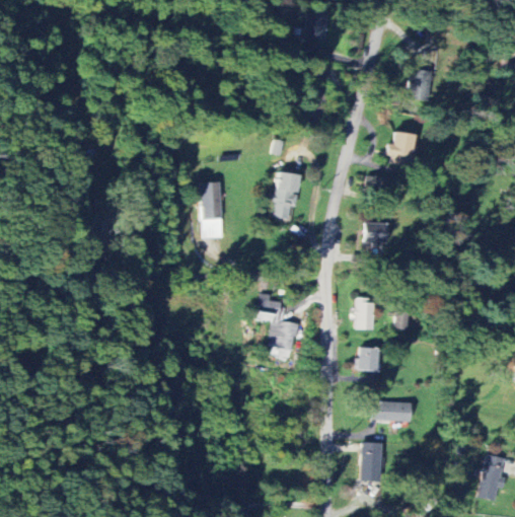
[(308,40),(326,41),(328,10),(309,9),(308,40)]
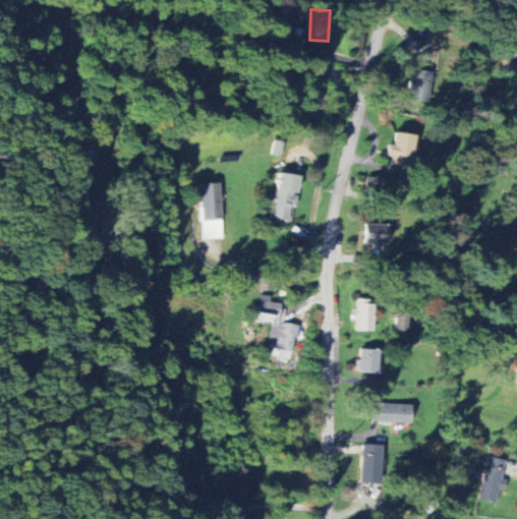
[(412,101),(433,101),(434,71),(413,71),(412,101)]
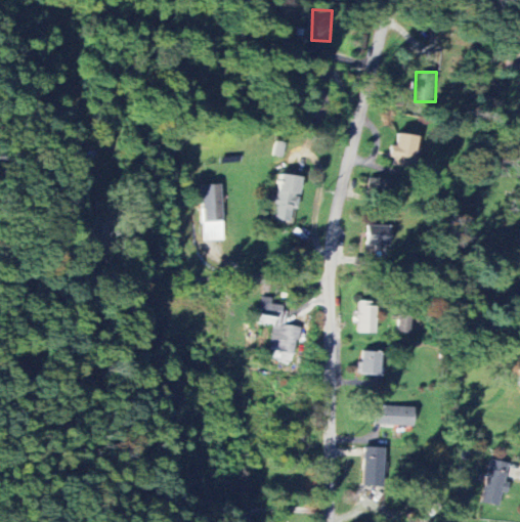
[(391,164),(414,169),(420,137),(400,133),(397,145),(395,145),(391,164)]
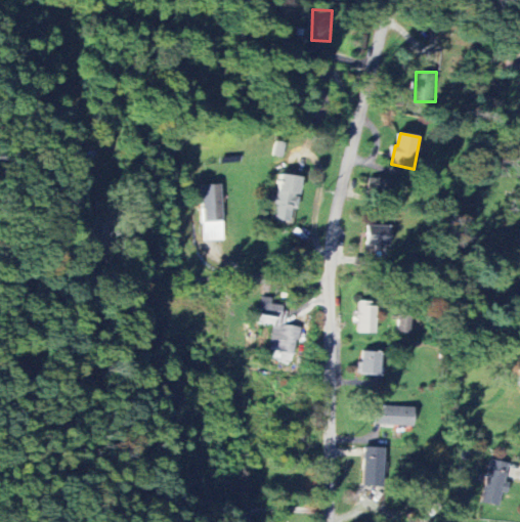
[(302,177),(282,174),(276,204),(277,204),(275,219),(295,222),(302,177)]
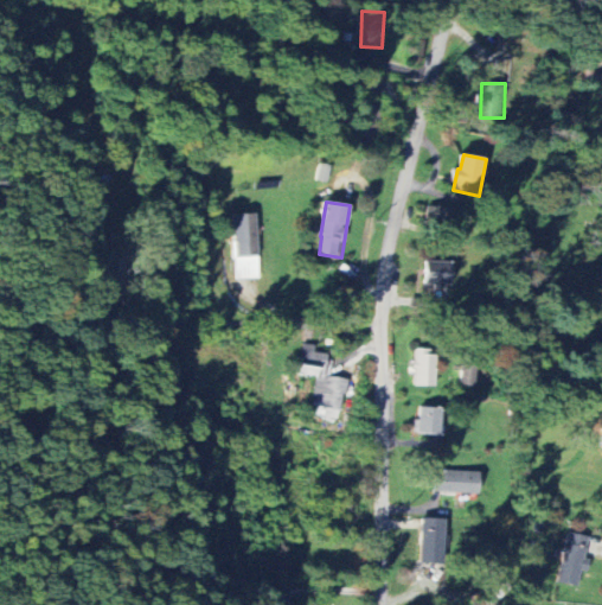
[(453,207),(430,208),(431,228),(443,228),(444,231),(454,231),(453,207)]
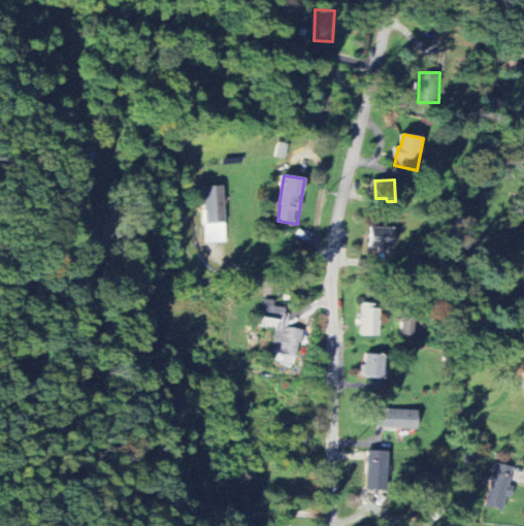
[(227,241),(224,185),(205,186),(208,242),(227,241)]
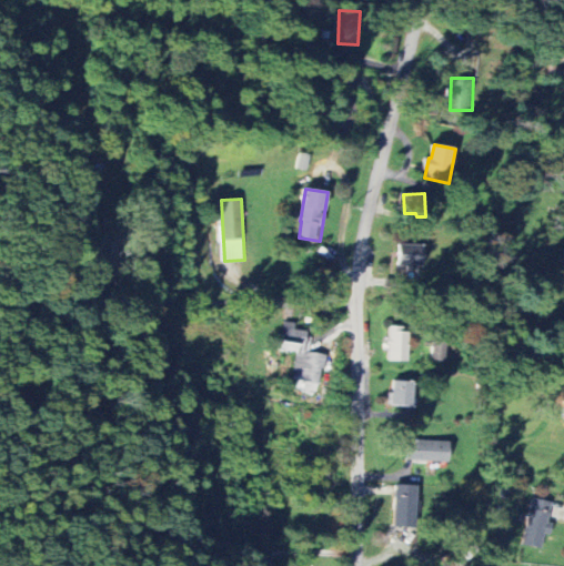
[(425,245),(401,244),(401,265),(425,266),(425,245)]
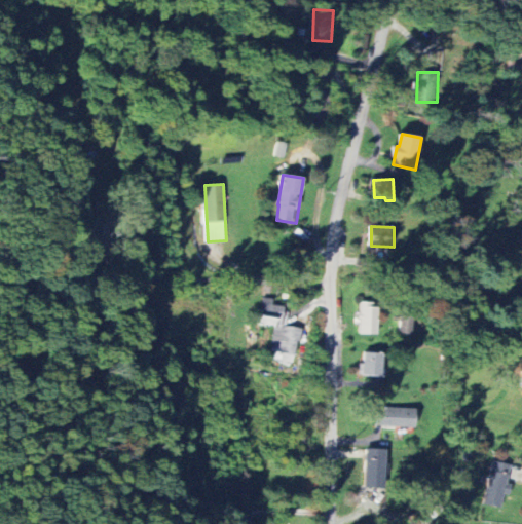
[(274,351),(299,354),(302,327),(289,326),(291,308),(274,306),(275,299),(265,298),(262,323),(277,325),(274,351)]
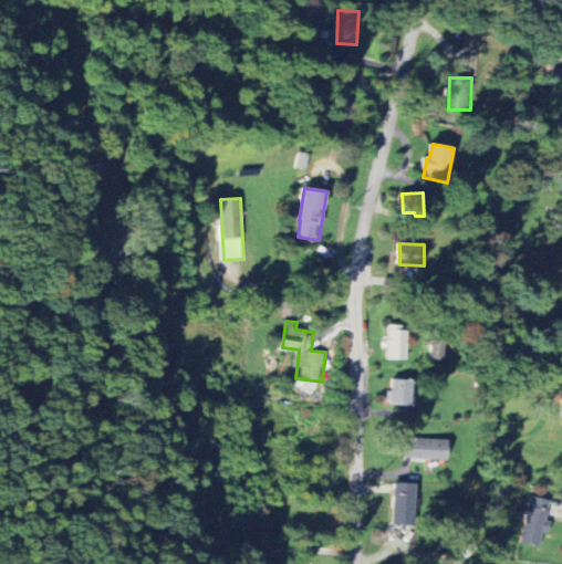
[(409,326),(391,325),(389,359),(408,359),(409,326)]
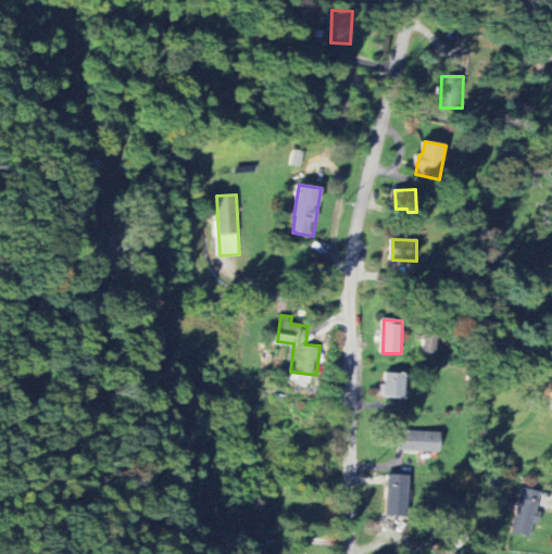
[(405,398),(406,373),(384,372),(383,395),(405,398)]
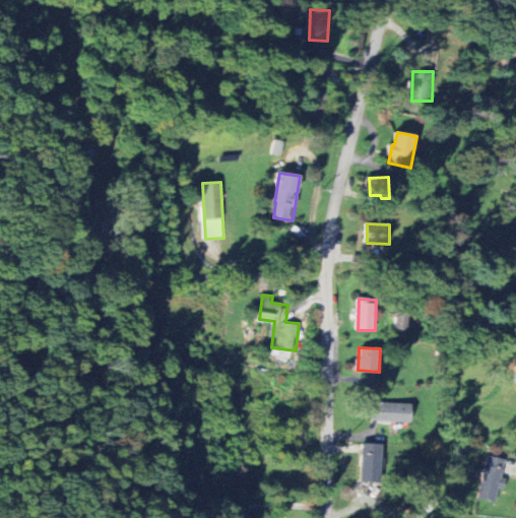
[(375,421),(411,423),(412,403),(375,402),(375,421)]
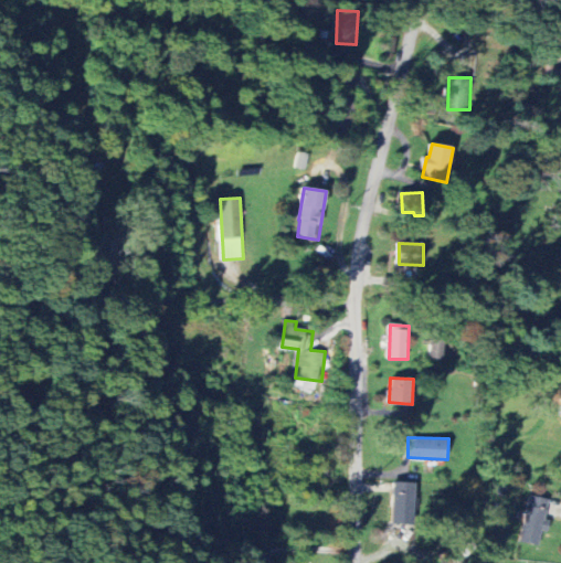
[(416,481),(394,481),(393,524),(415,524),(416,481)]
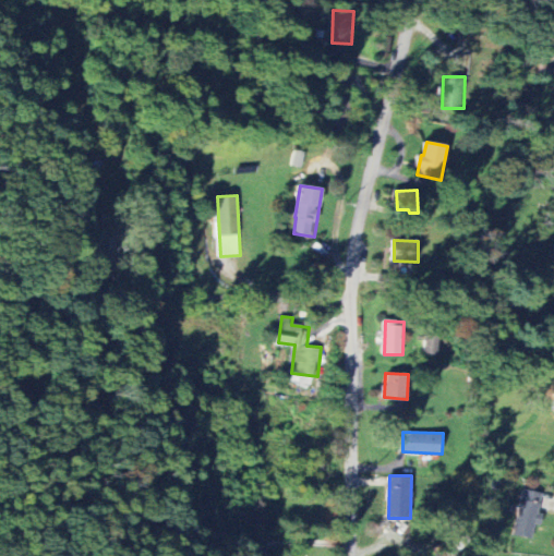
[(534,538),(536,523),(543,524),(544,515),(540,514),(543,492),(522,490),(516,535),(534,538)]
